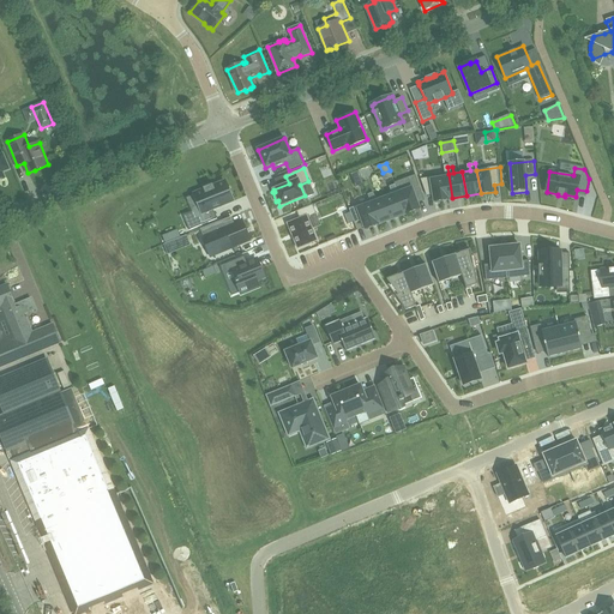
[(449,174),(423,178),(429,194),(429,193),(437,193),(438,200),(452,198),(449,174)]
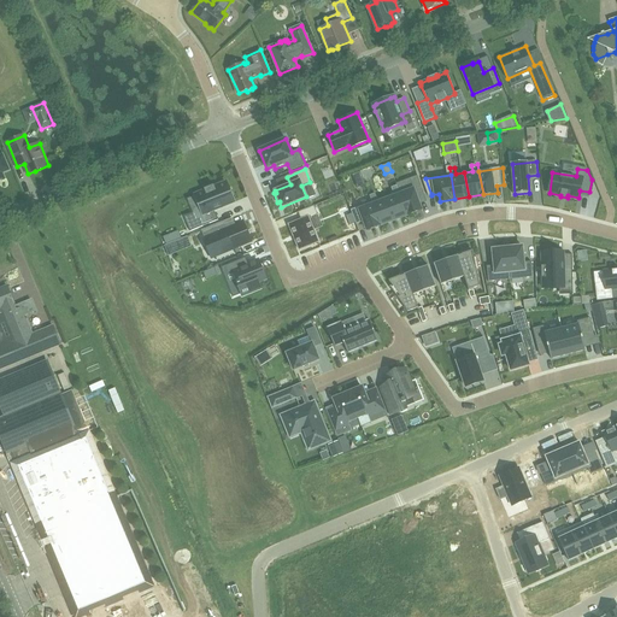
[(407,215),(422,210),(417,197),(423,194),(417,178),(411,181),(412,187),(399,192),(407,215)]
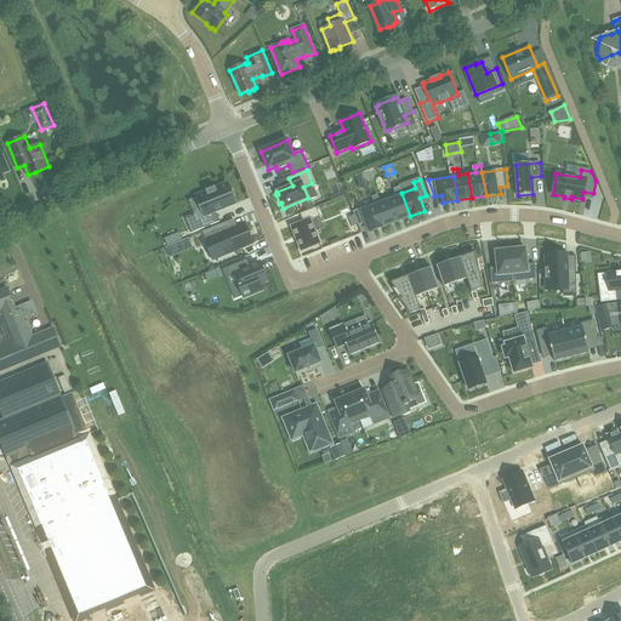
[(204,214),(188,220),(194,233),(220,222),(215,211),(235,203),(227,184),(216,188),(206,193),(197,197),(204,214)]
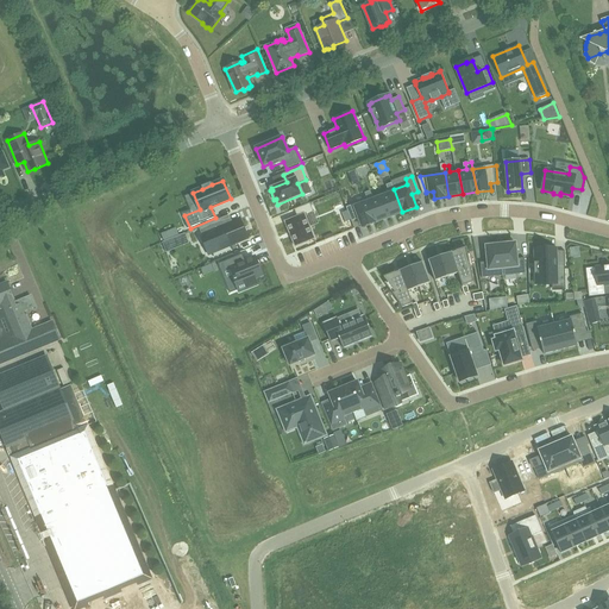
[(389,217),(402,212),(394,189),(391,183),(385,186),(388,192),(381,194),(389,217)]
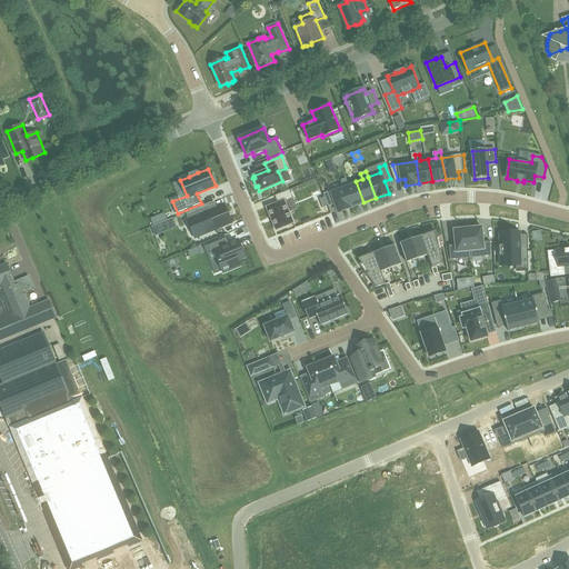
[(343,186),(351,207),(363,202),(356,181),(348,185),(346,179),(341,181),(343,186)]
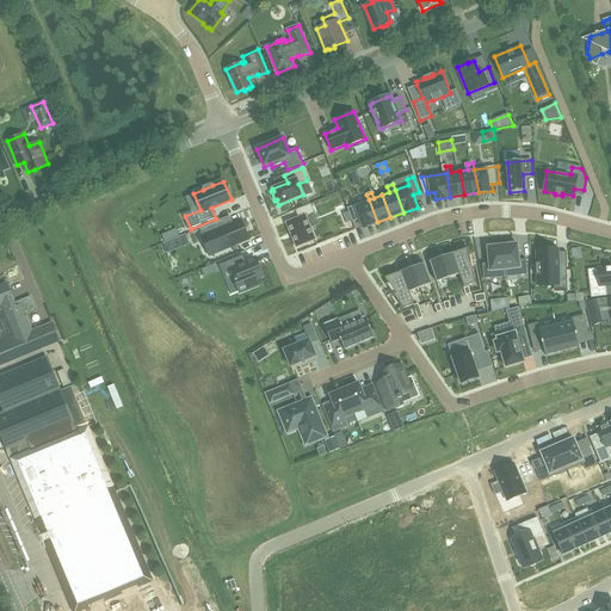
[(363,228),(377,222),(369,199),(347,208),(352,221),(353,222),(360,220),(363,228)]
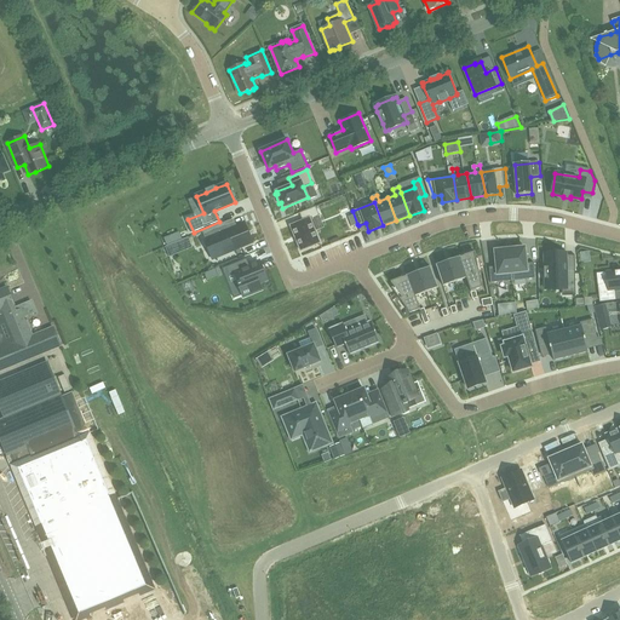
[(319,216),(315,207),(300,213),(303,220),(291,227),(300,251),(320,244),(310,219),(319,216)]
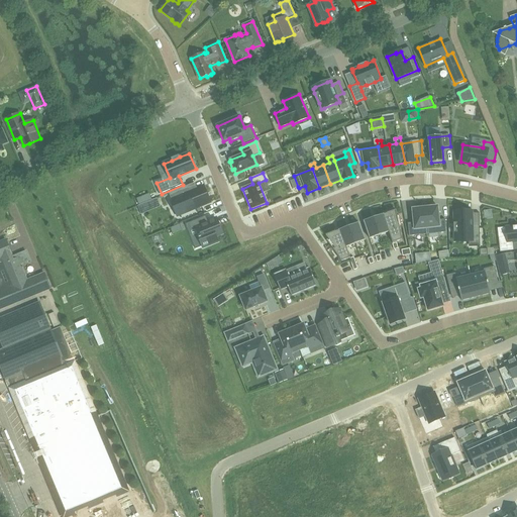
[(293,189),(298,187),(295,179),(290,181),(293,189)]
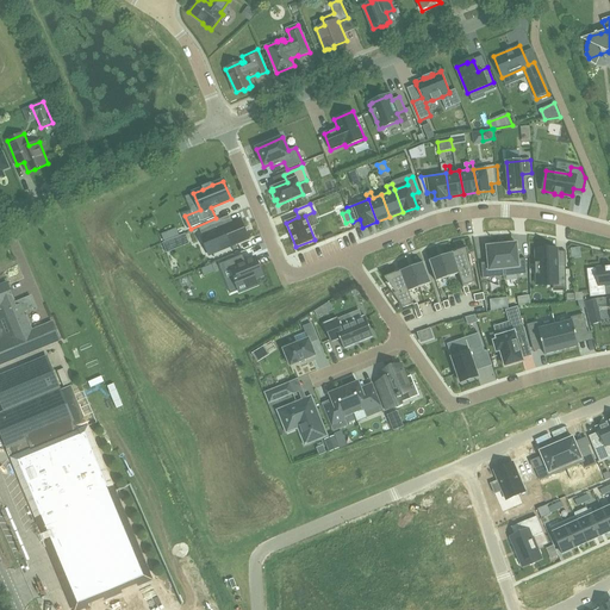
[(221,219),(199,228),(201,234),(203,236),(205,240),(211,237),(216,247),(229,242),(231,246),(248,238),(240,219),(232,223),(224,226),(221,219)]
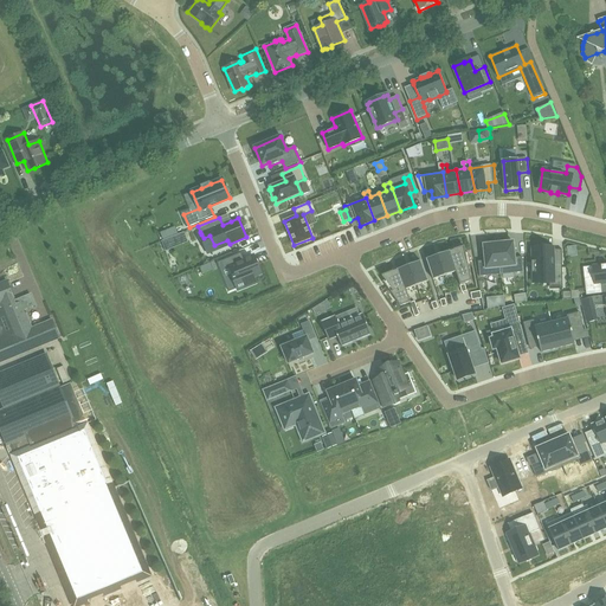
[(163,239),(175,234),(173,229),(161,233),(163,239)]
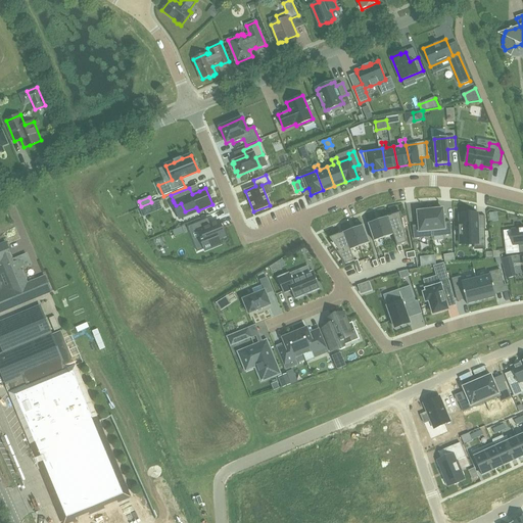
[(149,204),(151,210),(157,208),(155,202),(149,204)]
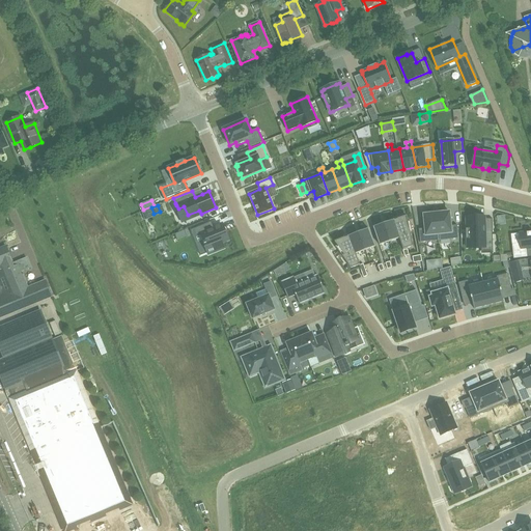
[(437,213),(440,240),(458,238),(457,224),(451,225),(449,211),(446,212),(446,210),(440,210),(440,212),(437,213)]
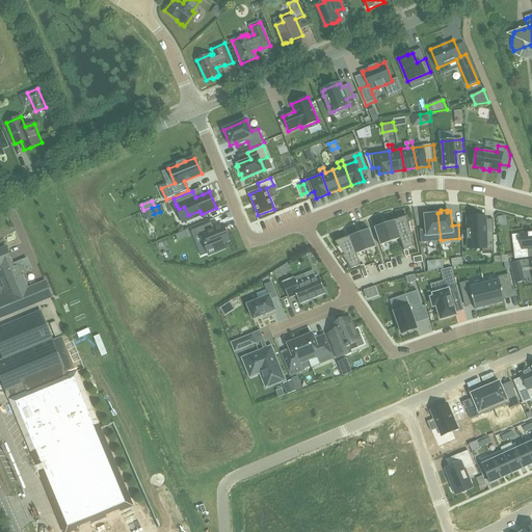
[(441,240),(437,213),(434,213),(434,211),(428,212),(428,214),(425,214),(426,228),(420,229),(421,242),(441,240)]
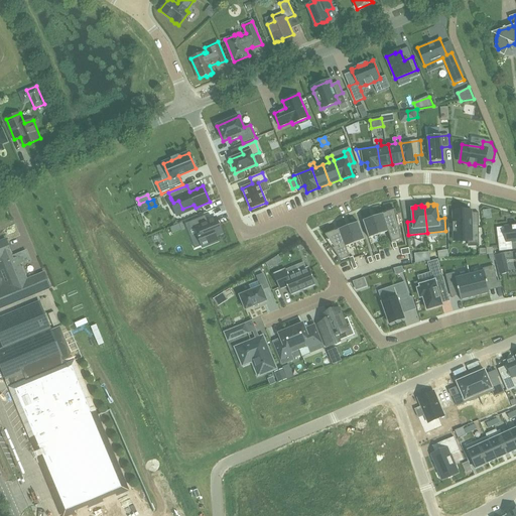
[(395,210),(363,221),(369,238),(388,232),(392,243),(401,240),(398,226),(400,225),(399,216),(396,217),(395,210)]
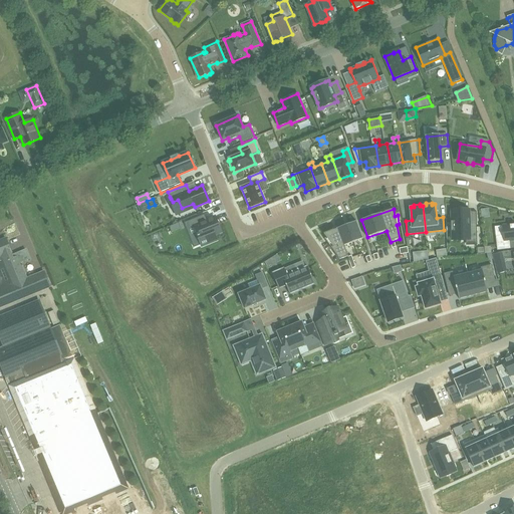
[(467,210),(451,212),(453,239),(470,237),(470,236),(477,235),(476,222),(468,222),(467,210)]
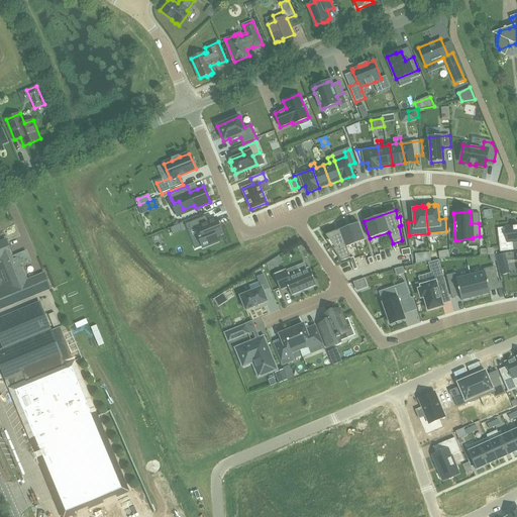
[(222,233),(216,219),(208,223),(205,217),(190,223),(193,228),(196,227),(201,238),(200,238),(203,246),(217,241),(215,236),(222,233)]
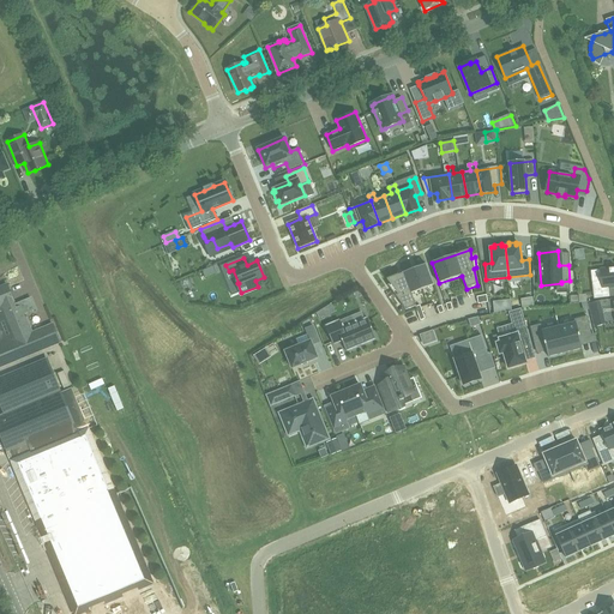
[(426,265),(387,280),(391,286),(389,287),(405,311),(415,307),(416,307),(411,294),(434,286),(426,265)]
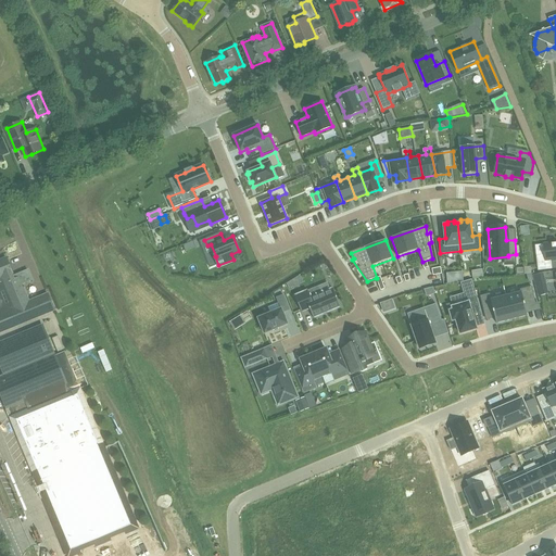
[(186,252),(196,248),(193,241),(182,245),(186,252)]
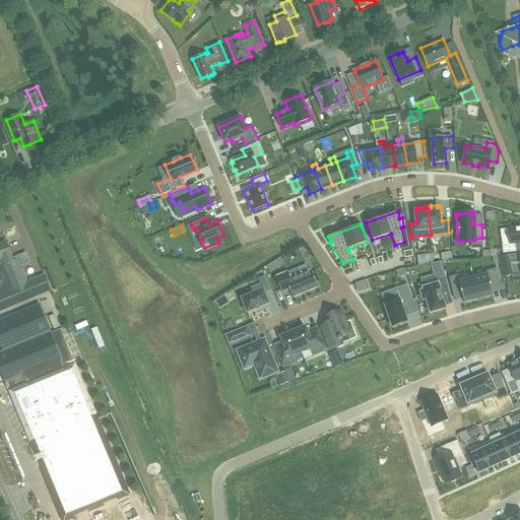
[(519,243),(519,226),(511,229),(512,238),(504,239),(506,253),(518,251),(517,244),(519,243)]
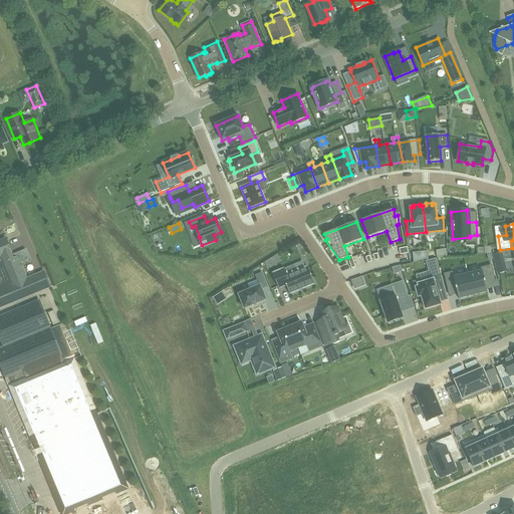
[(30,259),(26,249),(16,253),(15,257),(14,258),(11,259),(9,254),(12,253),(6,239),(0,241),(0,268),(5,267),(12,285),(0,289),(0,307),(50,286),(44,272),(27,279),(20,263),(30,259)]
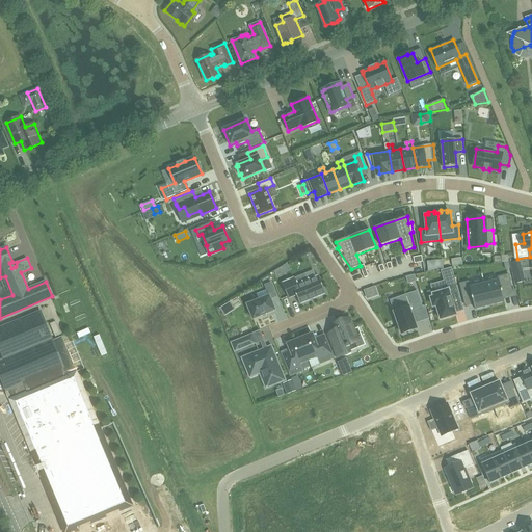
[(451,260),(452,267),(462,266),(461,258),(451,260)]
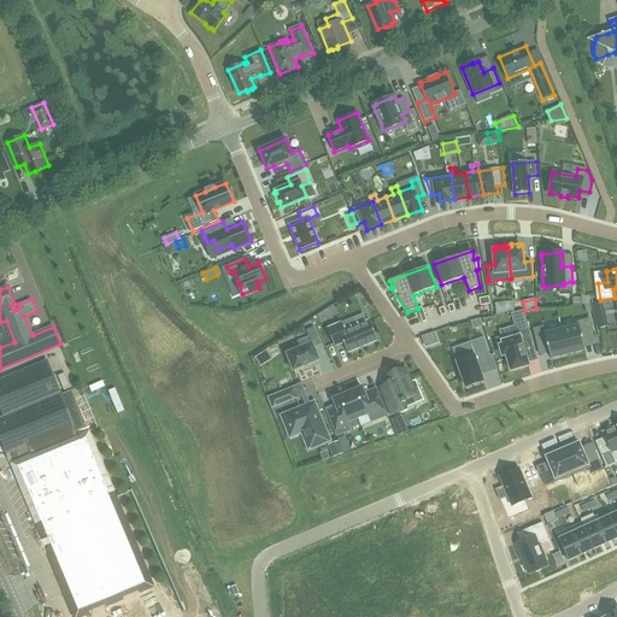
[(605,313),(603,303),(591,305),(593,317),(605,313)]
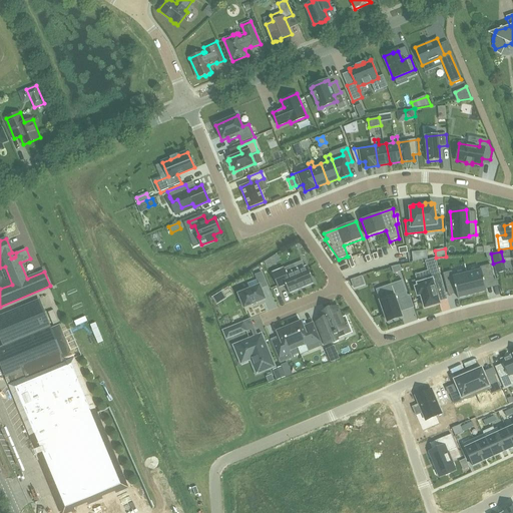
[(267,268),(273,265),(269,259),(264,263),(267,268)]
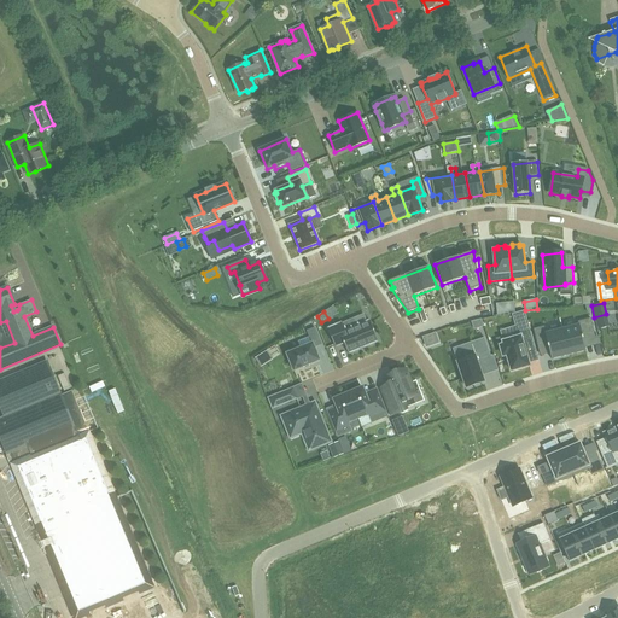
[(349,353),(378,340),(369,321),(367,322),(363,315),(354,319),(357,326),(345,332),(342,324),(328,330),(336,347),(345,343),(349,353)]
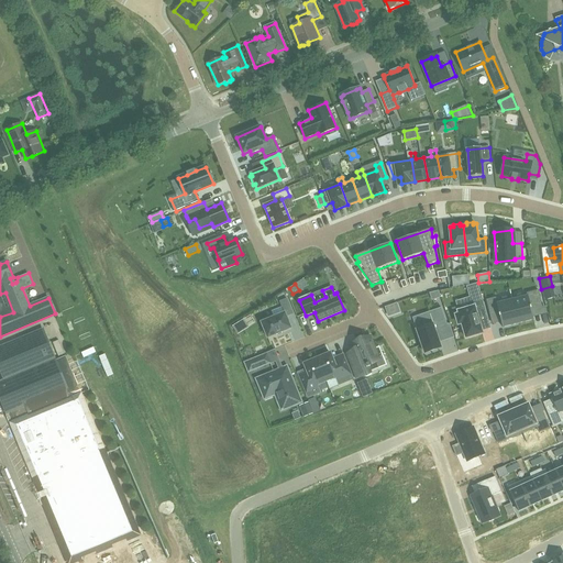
[(459,315),(455,316),(459,324),(462,323),(466,338),(483,333),(482,331),(477,317),(487,315),(479,288),(477,289),(468,291),(473,307),(460,311),(459,311),(457,311),(459,315)]
